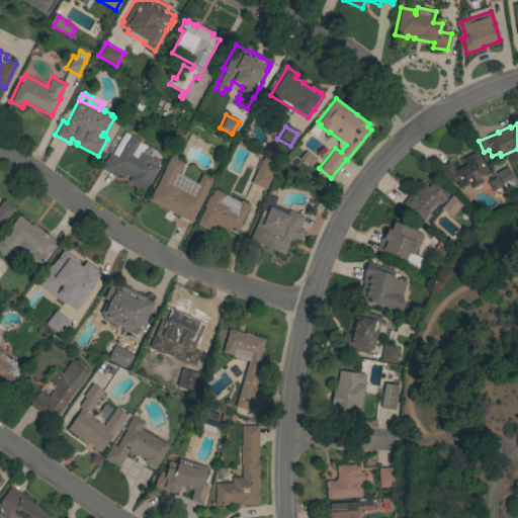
[(109,153),(116,157),(118,155),(119,155),(131,136),(139,141),(131,155),(137,159),(141,152),(153,159),(151,162),(159,167),(145,191),(127,181),(131,177),(119,170),(115,177),(100,169),(109,153)]
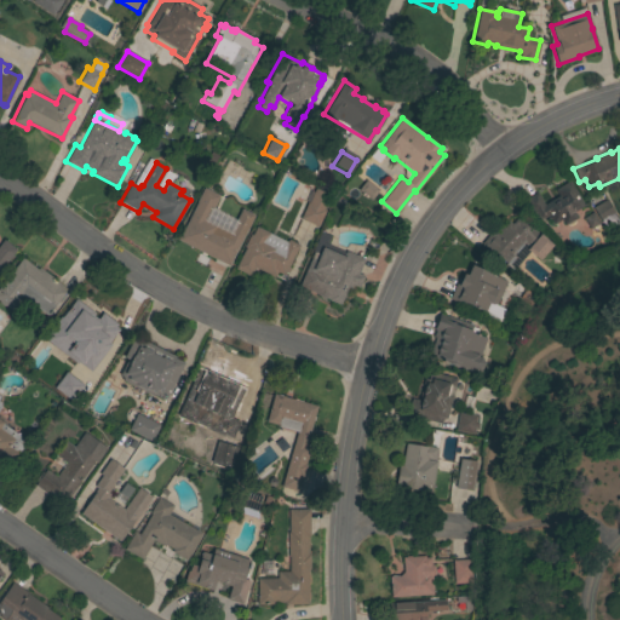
[(569,181),(584,206),(573,212),(577,217),(574,219),(575,220),(568,225),(567,223),(564,225),(561,219),(554,224),(547,216),(539,220),(535,214),(532,216),(523,200),(537,193),(544,205),(558,196),(555,189),(569,181)]
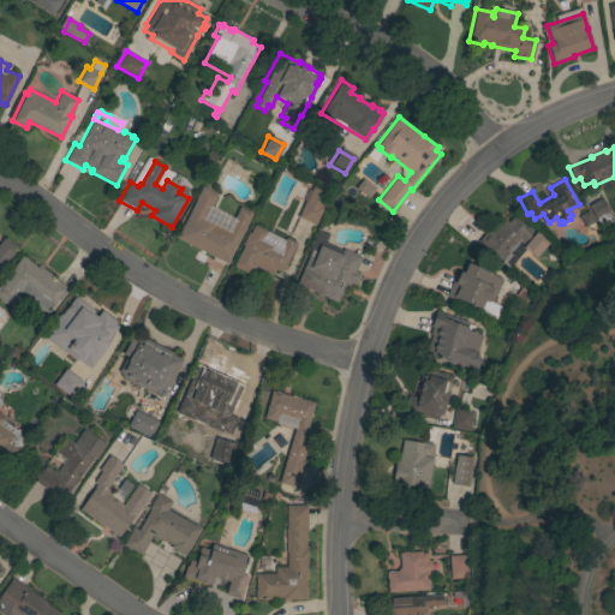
[(248,225),(245,228),(245,227),(227,264),(175,238),(202,186),(218,195),(212,207),(233,219),(238,207),(251,213),(246,225),(248,225)]
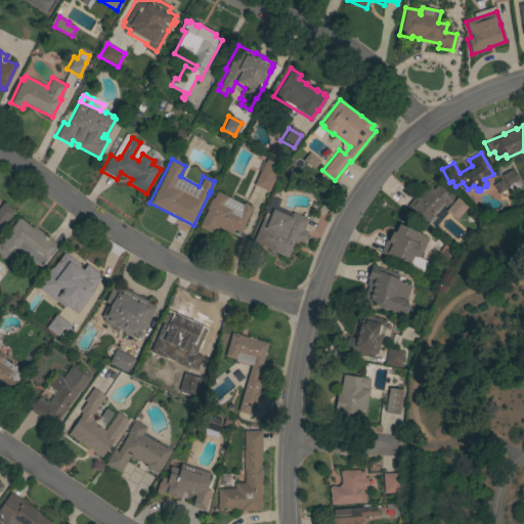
[(260,171),(266,159),(278,165),(273,177),(274,178),(268,191),(253,185),(260,171)]
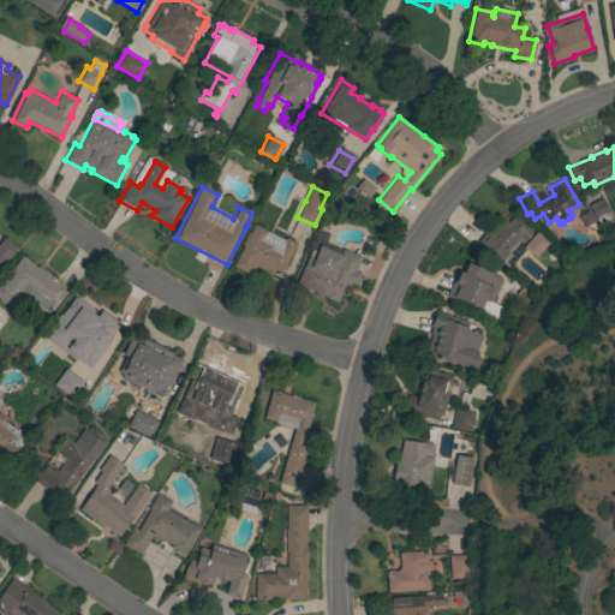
[(614,220),(601,227),(587,206),(601,197),(614,220)]
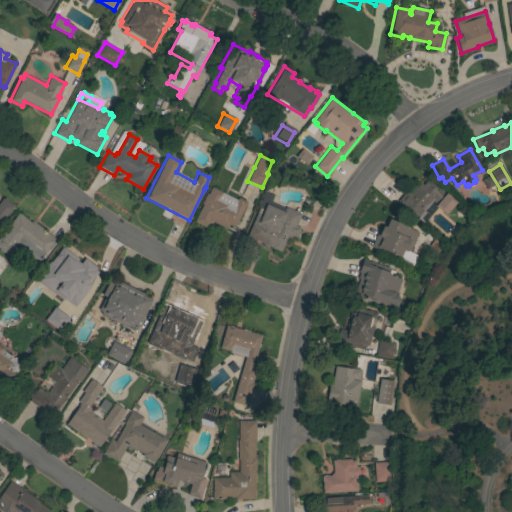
[(445,215),(436,208),(423,223),(417,218),(418,217),(413,212),(412,213),(402,204),(401,206),(397,203),(398,202),(398,201),(407,190),(410,193),(411,192),(409,191),(413,187),(414,188),(419,182),(422,185),(427,179),(439,190),(440,189),(456,202),(445,215)]
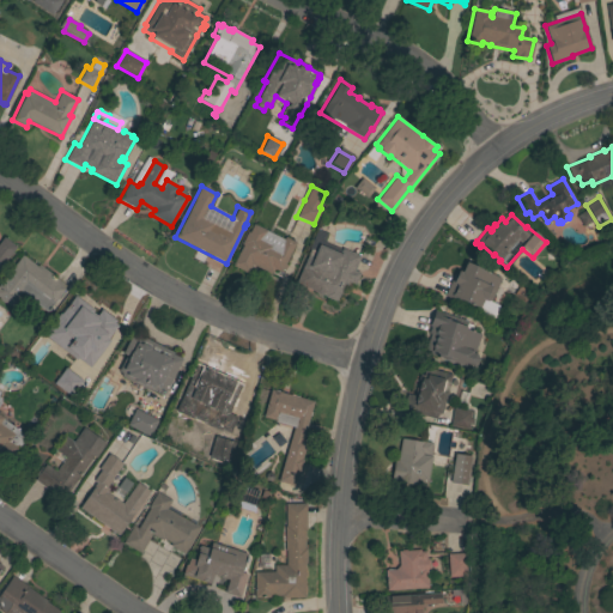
[(242,244),(241,244),(247,232),(249,232),(253,224),(283,240),(285,237),(296,243),(284,265),(286,266),(284,271),(281,269),(280,273),(273,269),(271,274),(252,265),(247,273),(232,266),(242,244)]
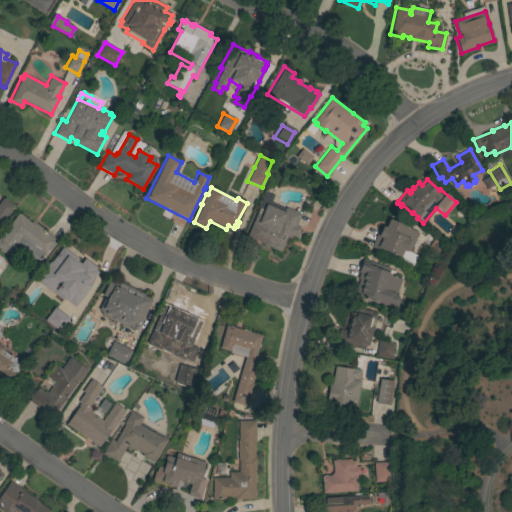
[(280,252),(270,247),(271,247),(269,246),(267,246),(262,244),(262,242),(246,235),(265,192),(273,195),(270,202),(284,208),(285,207),(300,214),(299,215),(300,215),(296,225),(295,225),(295,226),(300,228),(296,238),(291,236),(289,238),(287,237),(280,252)]
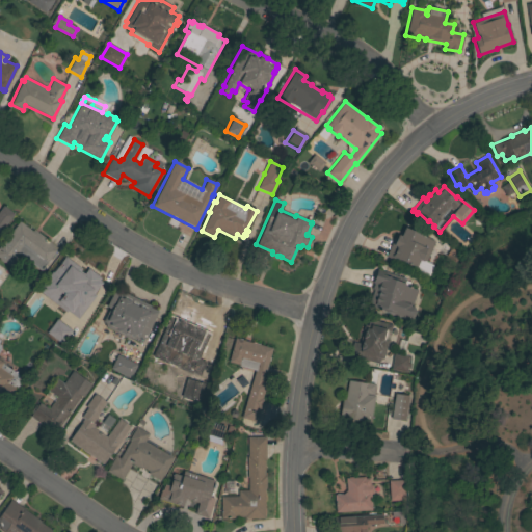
[(0,209),(3,206),(14,214),(0,232),(0,209)]
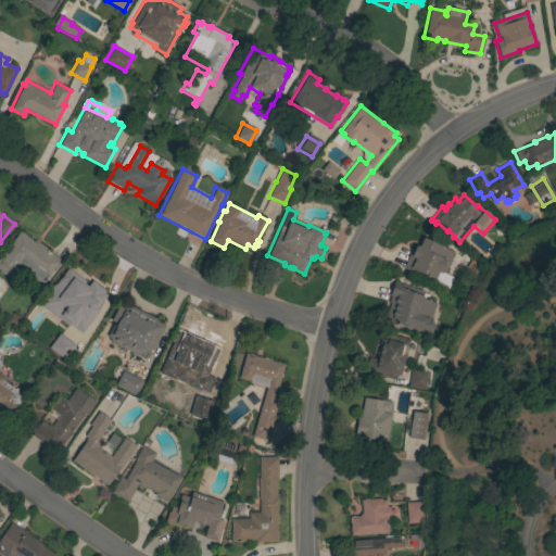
[(20,231),(33,241),(34,240),(60,260),(46,278),(21,260),(8,277),(4,274),(2,275),(0,273),(0,257),(3,253),(20,231)]
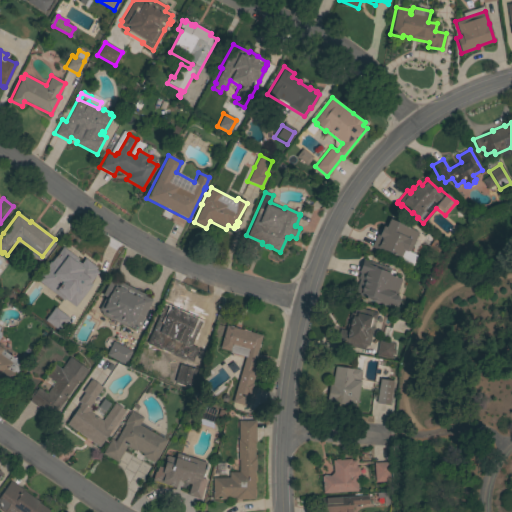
[(409,253),(408,252),(405,259),(386,250),(385,253),(371,247),(379,229),(380,229),(382,226),(385,227),(389,219),(418,232),(409,253)]
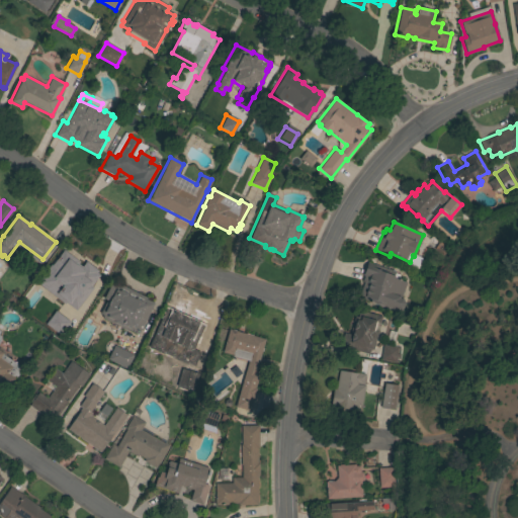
[(90,292),(83,286),(81,289),(80,288),(76,292),(68,286),(63,293),(54,285),(56,282),(44,272),(63,247),(71,254),(68,258),(83,270),(82,272),(86,275),(89,272),(99,280),(90,292)]
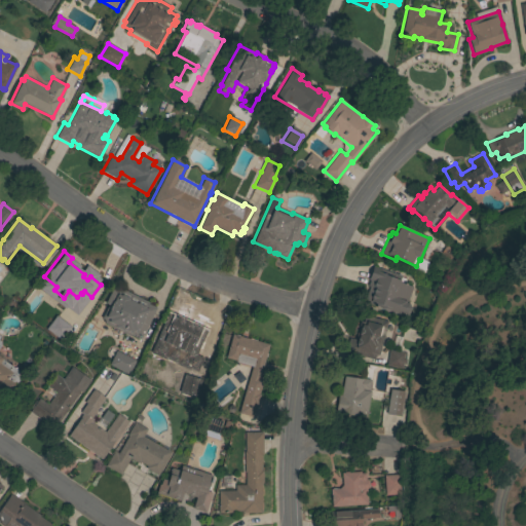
[(408,315),(401,312),(400,314),(368,304),(369,301),(365,300),(369,287),(367,286),(369,280),(368,279),(372,266),(401,276),(405,278),(404,284),(412,287),(408,301),(411,307),(408,315)]
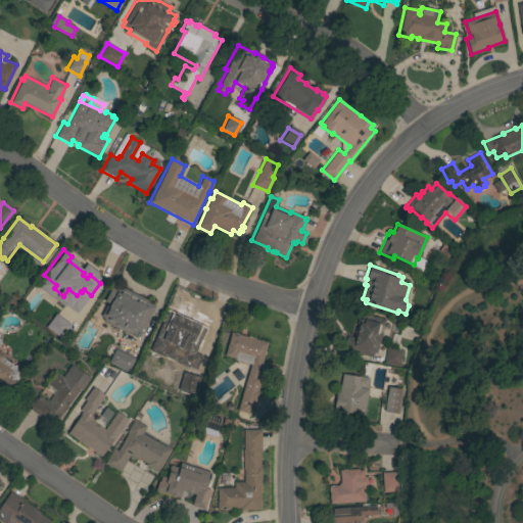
[(121,289),(122,288),(147,301),(147,302),(155,306),(140,336),(132,332),(128,334),(103,322),(103,318),(100,317),(107,303),(104,301),(112,285),(121,289)]
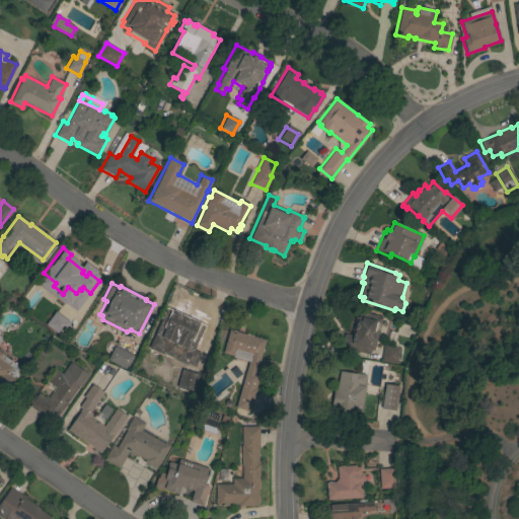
[(341,348),(344,334),(350,336),(355,317),(358,317),(360,311),(382,316),(373,351),(370,350),(369,355),(341,348)]
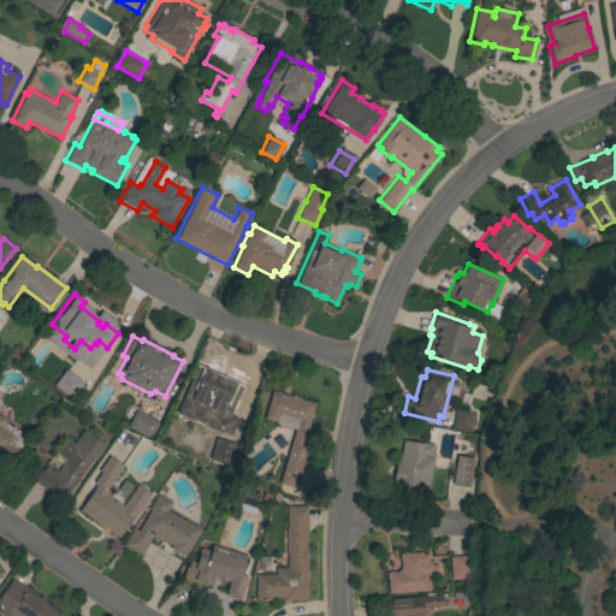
[(189,378),(212,388),(211,390),(229,397),(236,377),(255,384),(243,418),(237,415),(229,434),(189,420),(187,426),(173,420),(189,378)]
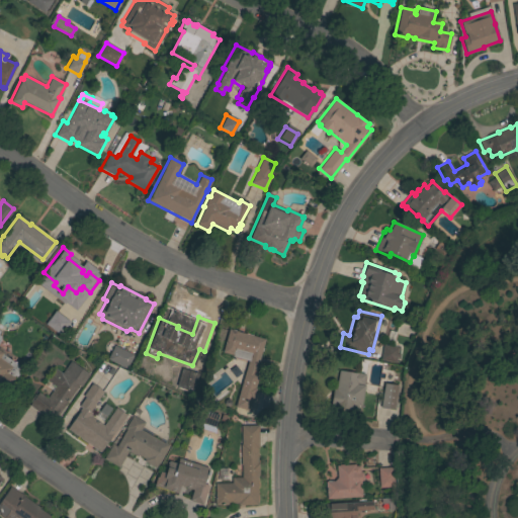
[(229,329),(264,339),(254,375),(257,376),(254,389),(255,389),(253,399),(252,398),(248,411),(235,407),(248,361),(232,356),(222,353),(229,329)]
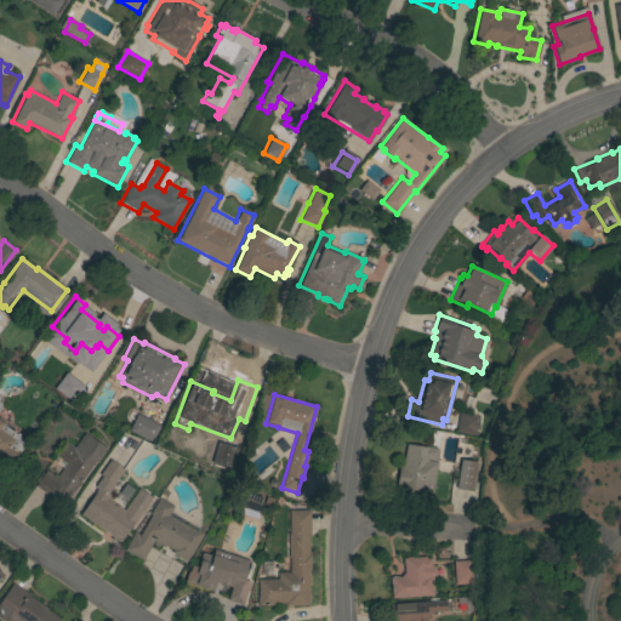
[(0,409),(0,421),(4,423),(3,425),(27,442),(18,454),(20,454),(9,468),(0,461),(0,404),(1,408),(0,409)]
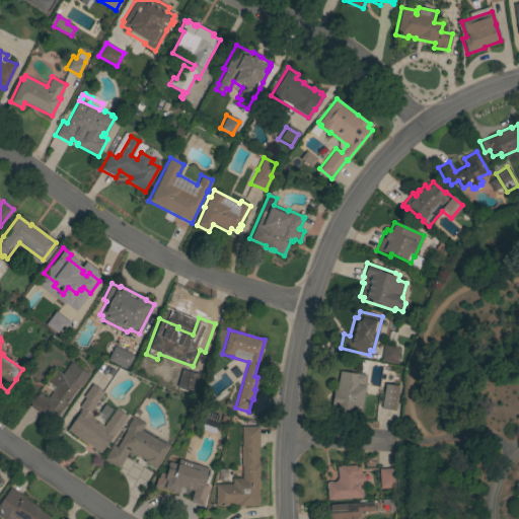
[(383,346),(398,348),(397,354),(400,355),(399,360),(397,359),(396,363),(381,361),(383,346)]
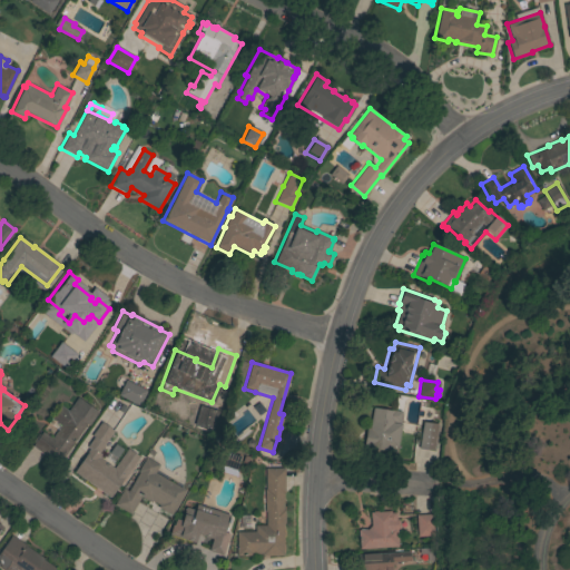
[(146,391),(139,405),(118,395),(125,381),(146,391)]
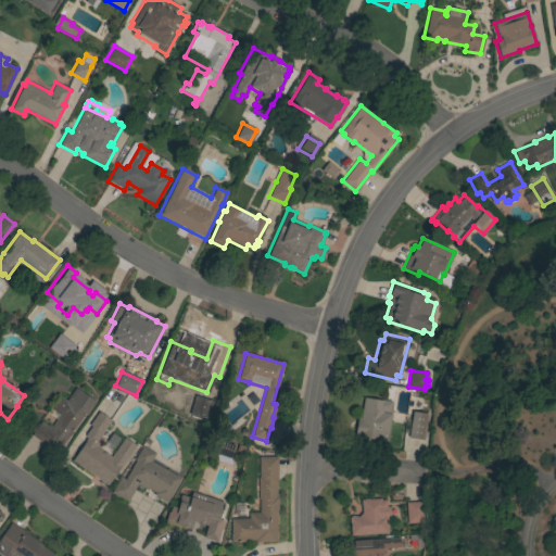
[(30,436),(34,432),(32,431),(37,422),(39,425),(41,421),(50,428),(59,415),(50,408),(59,396),(66,401),(75,388),(96,402),(87,415),(85,414),(61,447),(59,446),(55,451),(49,445),(48,447),(30,436)]
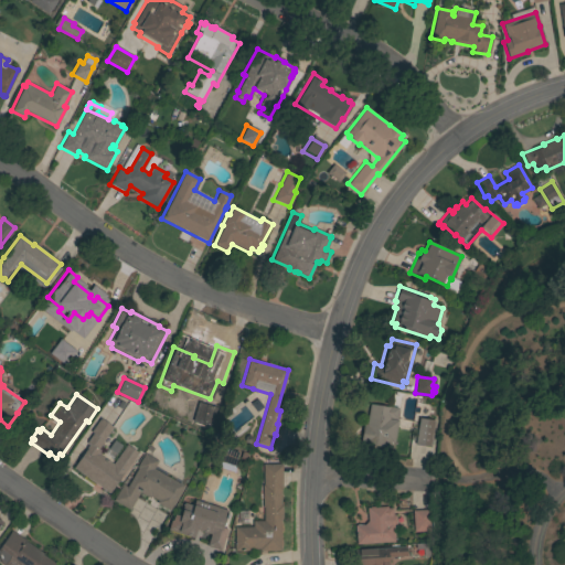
[(393,449),(364,444),(365,439),(360,438),(363,424),(365,424),(370,404),(397,408),(395,419),(397,420),(393,449)]
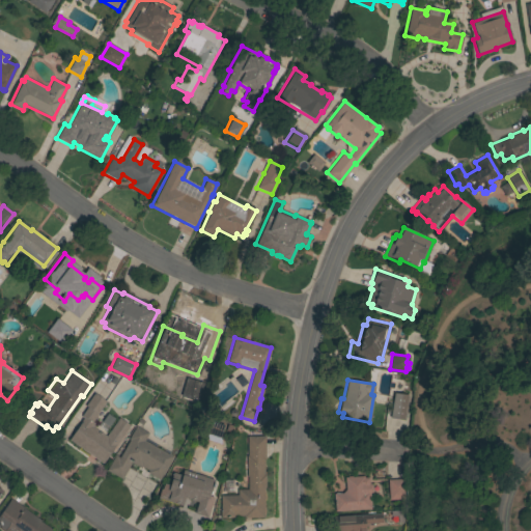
[(130,425),(103,464),(68,440),(81,421),(84,417),(82,415),(87,408),(85,407),(94,393),(106,401),(98,414),(98,415),(92,422),(94,423),(92,426),(106,436),(118,418),(130,425)]
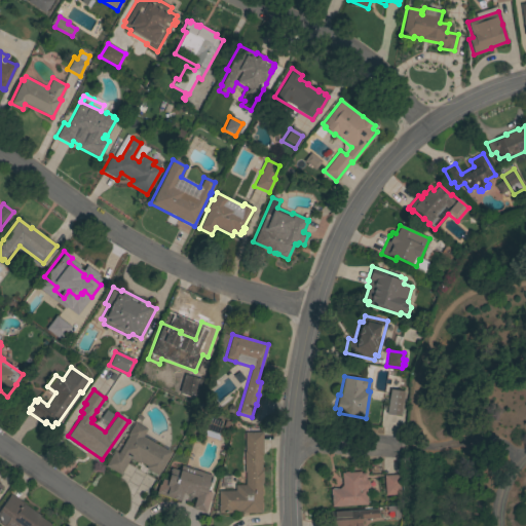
[(389,389),(404,391),(400,416),(385,414),(389,389)]
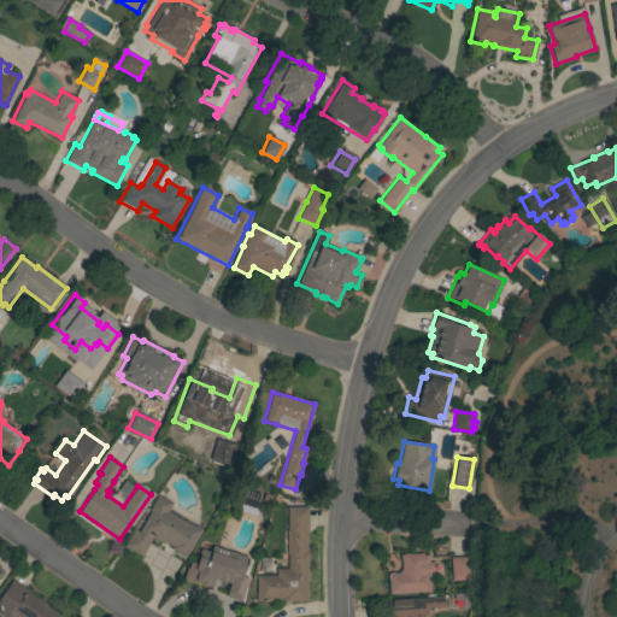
[(201,530),(186,558),(170,550),(171,547),(164,542),(163,545),(152,539),(141,557),(123,547),(134,528),(139,532),(150,511),(148,511),(158,494),(172,504),(168,512),(201,530)]
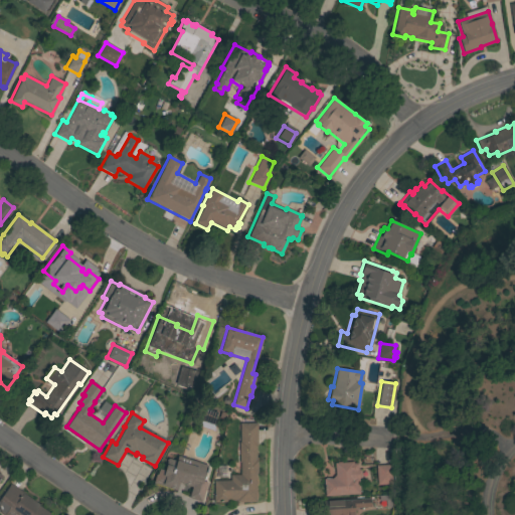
[(256,446),(255,446),(255,461),(256,461),(256,474),(255,474),(255,502),(236,502),(236,500),(226,500),(226,502),(213,502),(213,481),(229,480),(229,475),(239,475),(239,462),(238,462),(238,443),(239,443),(239,423),(256,423),(256,446)]
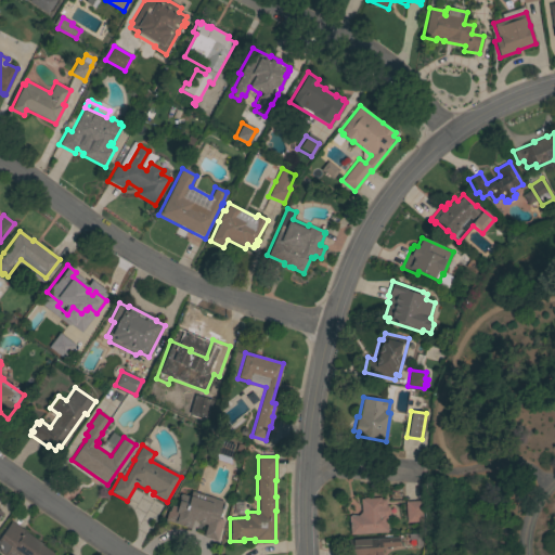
[(223,502),(218,518),(223,520),(216,541),(203,537),(206,525),(193,520),(190,529),(165,520),(167,511),(168,511),(170,505),(177,507),(180,494),(189,497),(191,491),(223,502)]
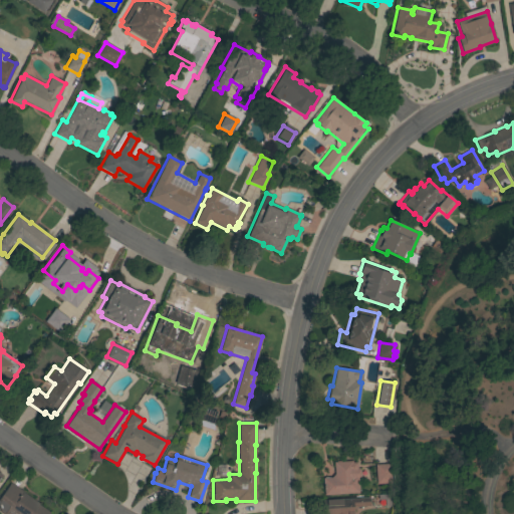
[(323,495),(322,478),(331,478),(333,475),(333,462),(335,462),(336,461),(339,461),(340,462),(351,461),(351,462),(356,462),(356,469),(359,470),(360,477),(357,478),(358,493),(323,495)]
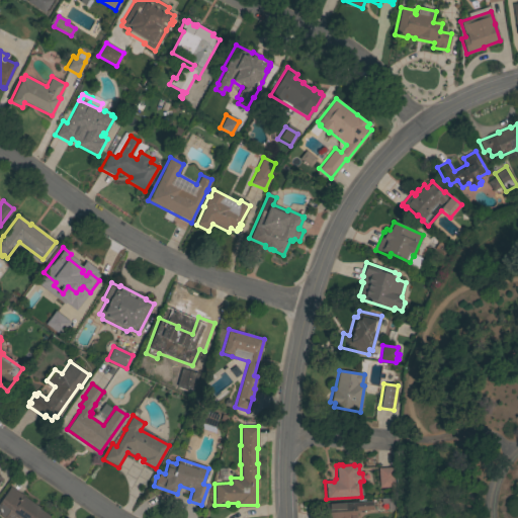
[(377,467),(394,467),(395,487),(378,488),(377,467)]
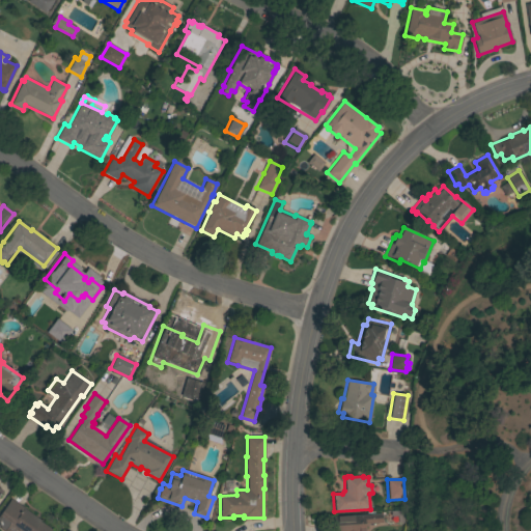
[(24,508),(40,521),(39,522),(51,529),(49,530),(7,530),(6,530),(5,530),(1,530),(0,530),(0,513),(10,499),(24,508)]
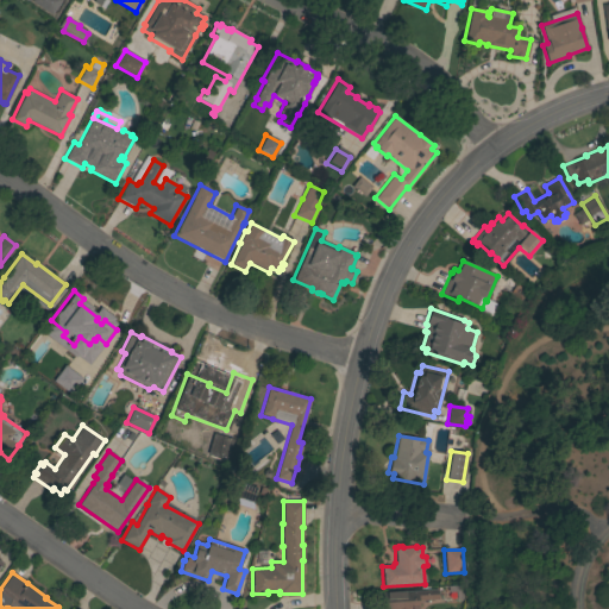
[(382,608),(382,592),(437,589),(438,600),(419,601),(419,608),(382,608)]
